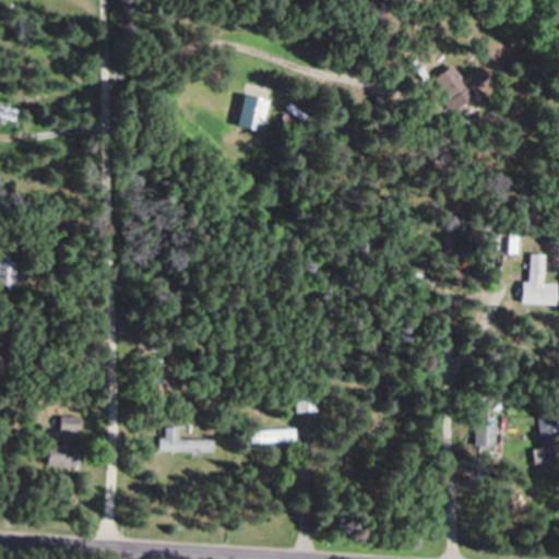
[(450,102),(468,88),(452,63),(433,76),(450,102)]
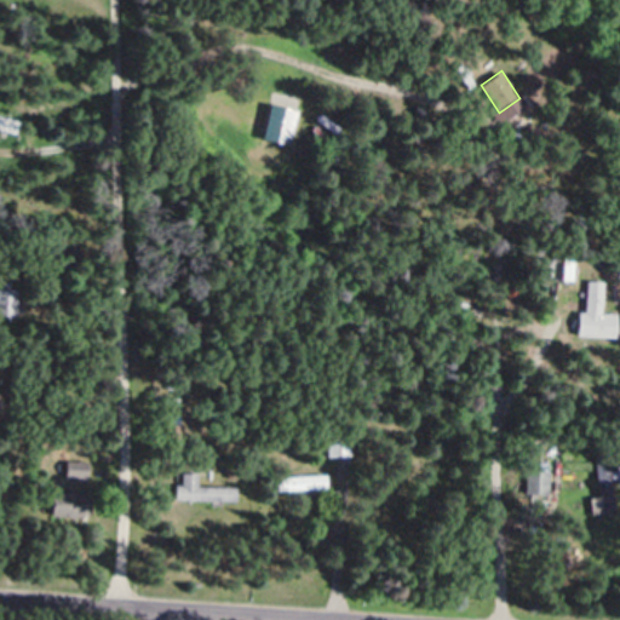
[(0,288),(0,317),(28,317),(28,288),(0,288)]
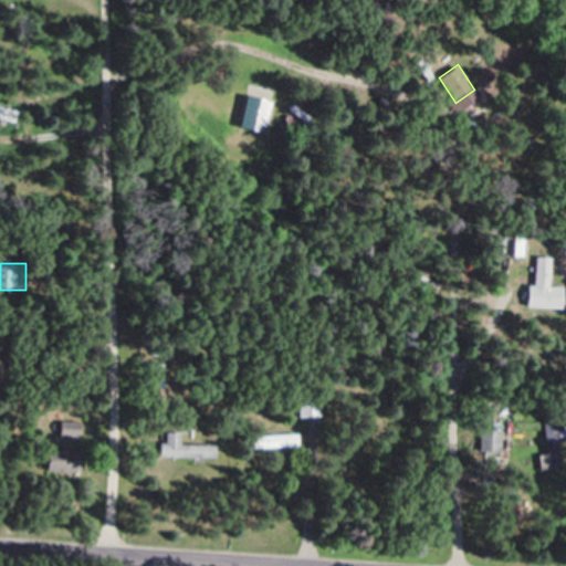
[(302,392),(302,419),(324,419),(324,392),(302,392)]
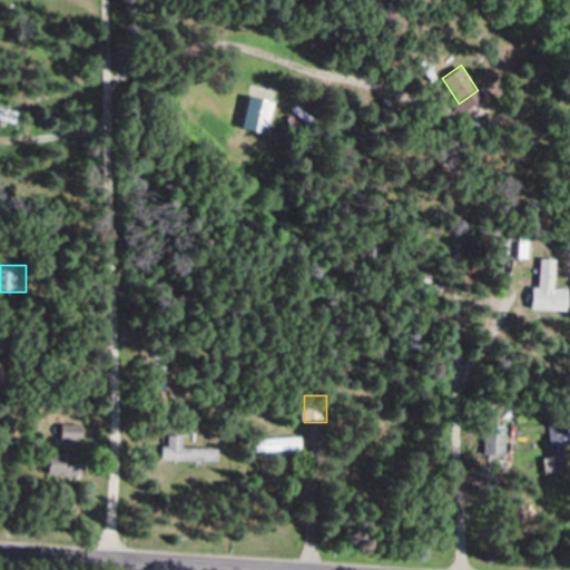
[(543,459),(543,471),(564,471),(561,418),(548,418),(550,459),(543,459)]
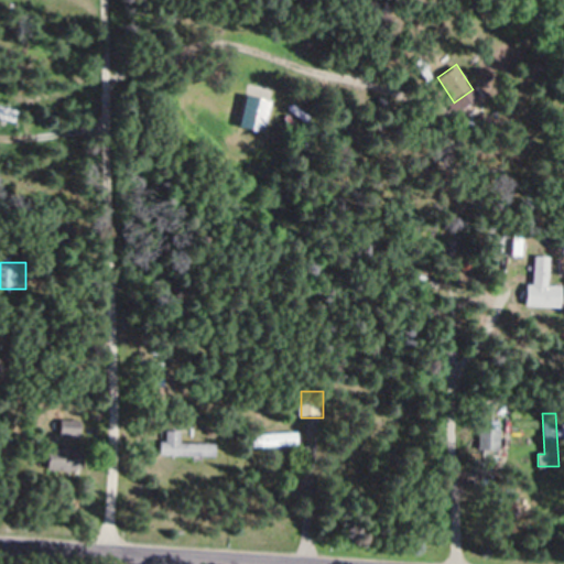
[(61,435),(80,435),(80,420),(61,420),(61,435)]
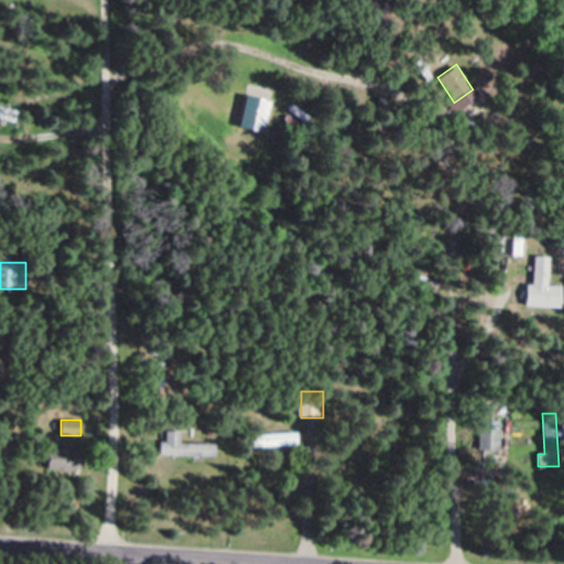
[(498,429),(479,429),(479,448),(498,448),(498,429)]
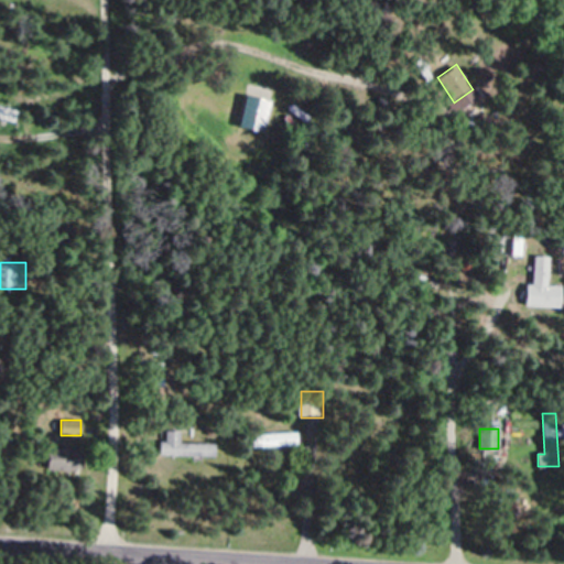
[(160,455),(217,457),(218,443),(182,442),(183,431),(166,431),(165,441),(160,441),(160,455)]
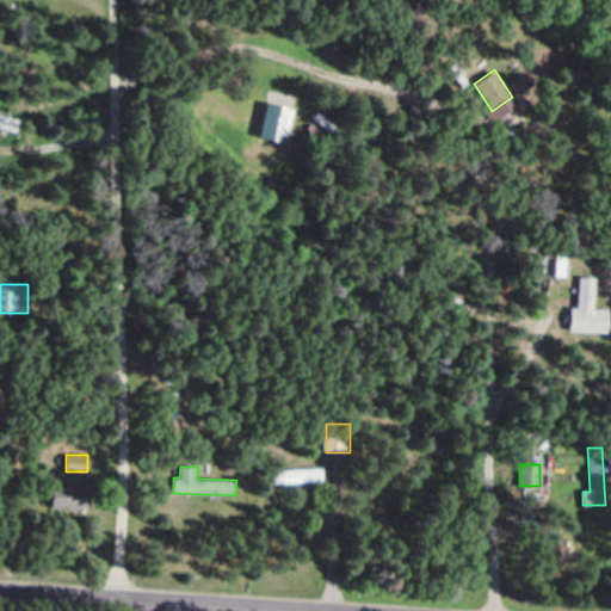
[(273,483),(326,483),(326,469),(273,469),(273,483)]
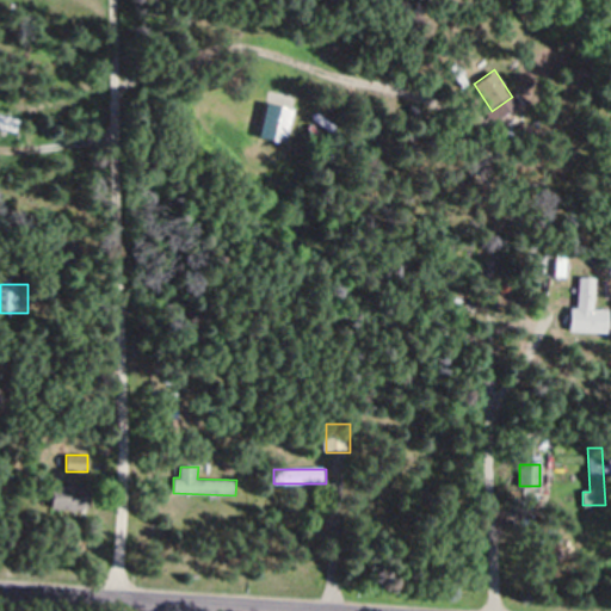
[(86,486),(50,486),(50,508),(86,508),(86,486)]
